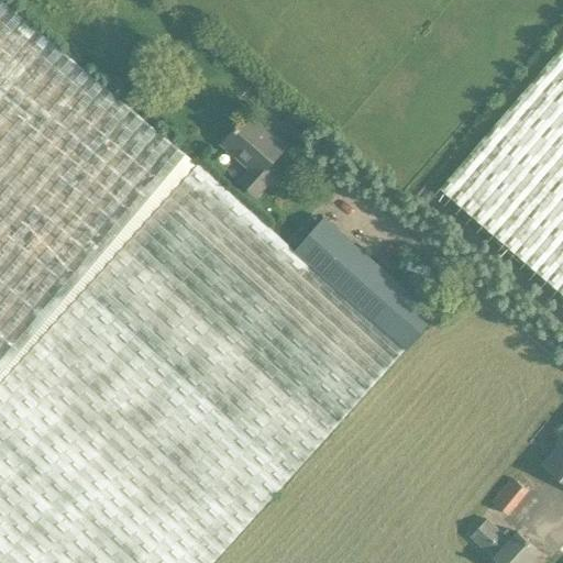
[(0,0),(0,562),(211,562),(253,517),(403,351),(432,318),(322,219),(293,252),(197,166),(0,0)]
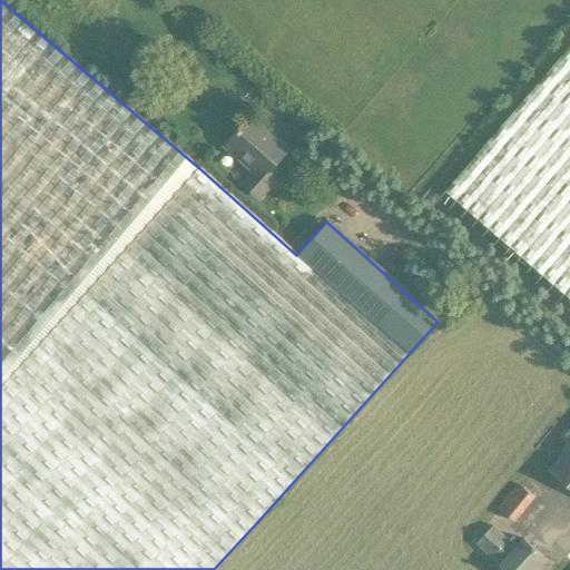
[(569,45),(445,193),(569,300),(569,45)]
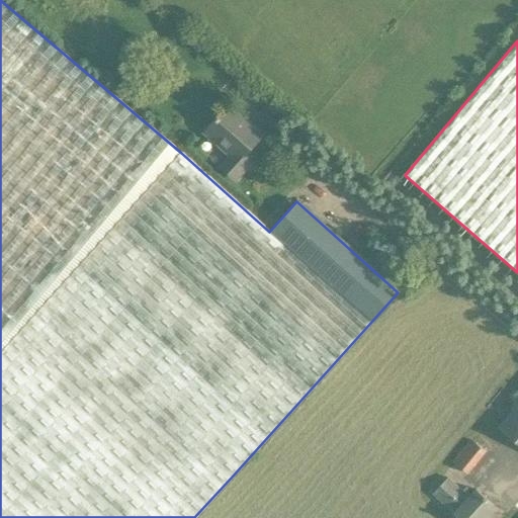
[(227,107),(202,135),(230,158),(220,169),(234,181),(249,163),(242,157),(257,141),(238,123),(242,120),(227,107)]
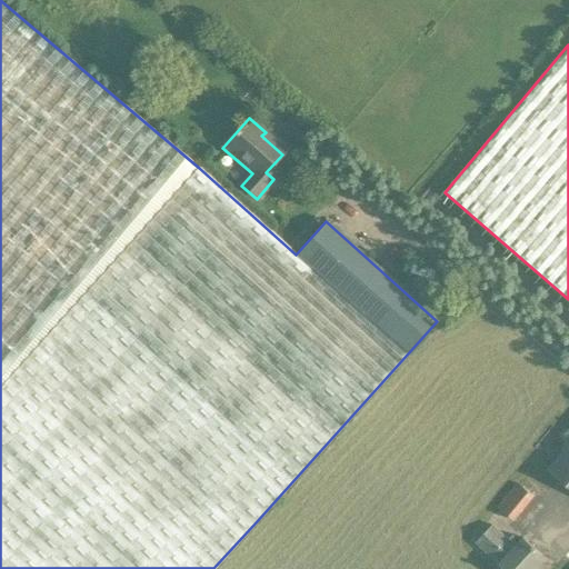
[(568,488),(568,445),(548,470),(568,488)]
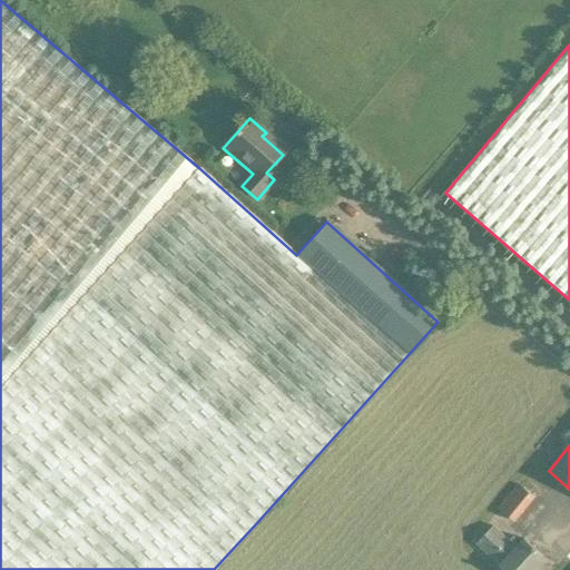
[(533,499),(517,485),(497,508),(514,522),(533,499)]
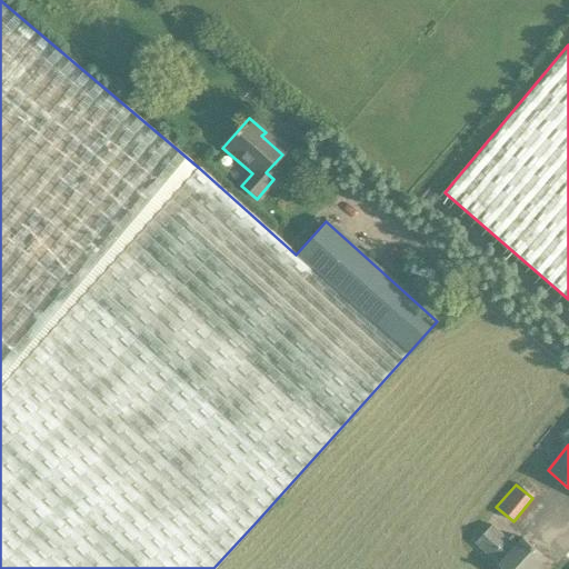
[(491,526),(475,543),(501,568),(535,568),(545,559),(522,539),(515,547),(491,526)]
